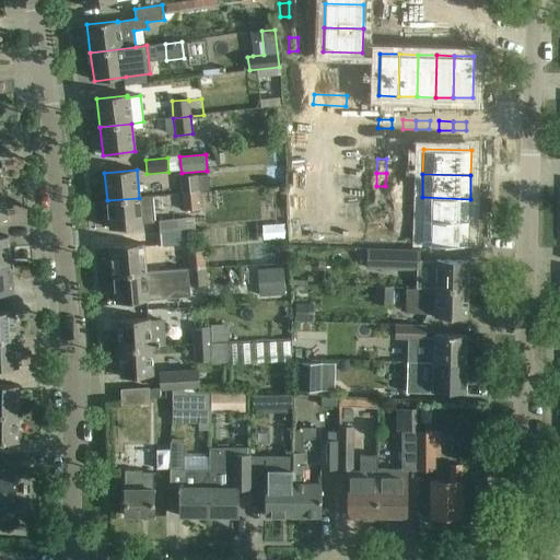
[(207,175),(197,176),(179,177),(182,194),(199,191),(208,190),(207,175)]
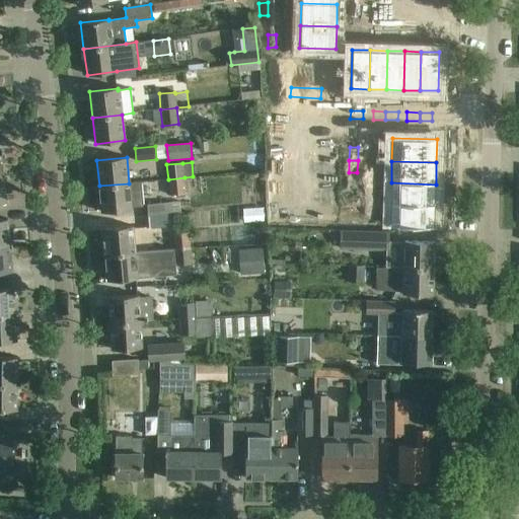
[(186,194),(184,177),(168,179),(169,196),(186,194)]
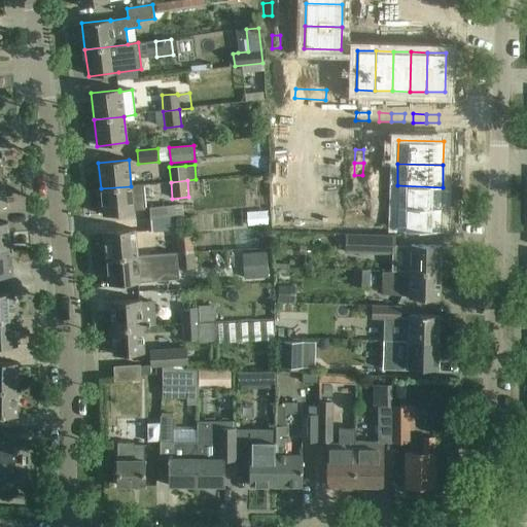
[(131,186),(101,188),(103,215),(133,213),(133,210),(145,209),(143,184),(131,186)]
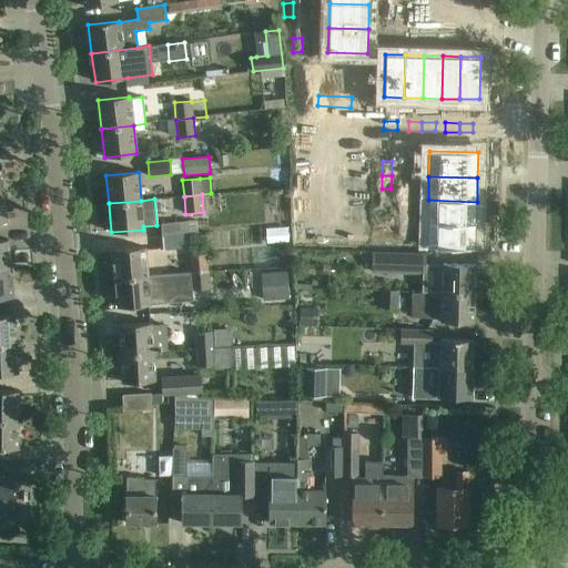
[(428,200),(427,224),(476,225),(477,202),(428,200)]
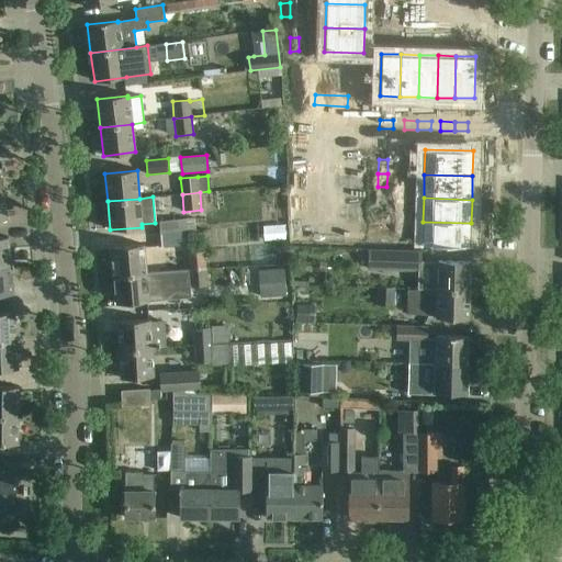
[(392,221),(409,221),(411,204),(392,204),(392,221)]
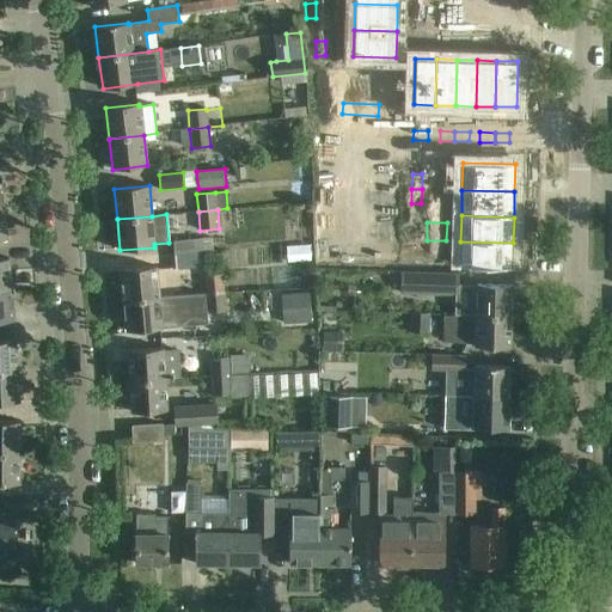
[(410,225),(410,240),(420,240),(421,226),(410,225)]
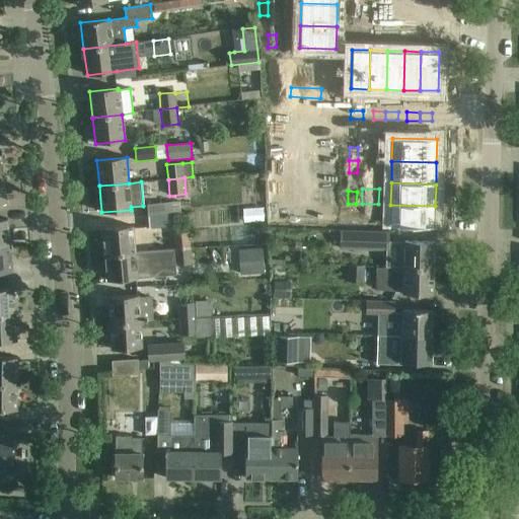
[(179,202),(147,205),(148,217),(180,214),(179,202)]
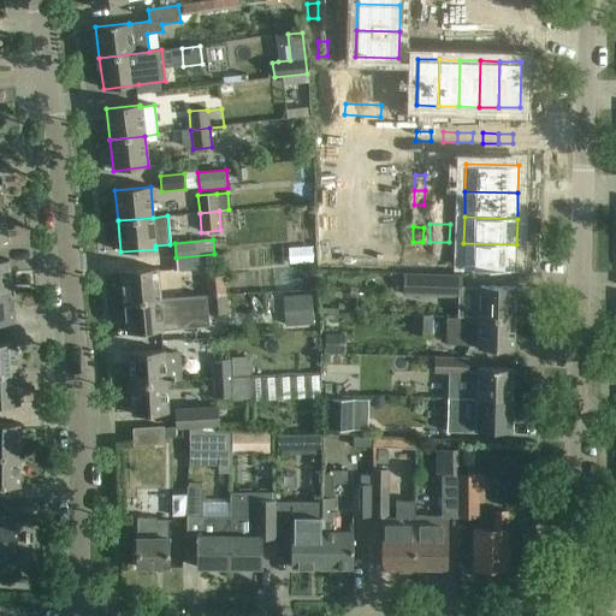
[(413,242),(413,256),(422,256),(422,242),(413,242)]
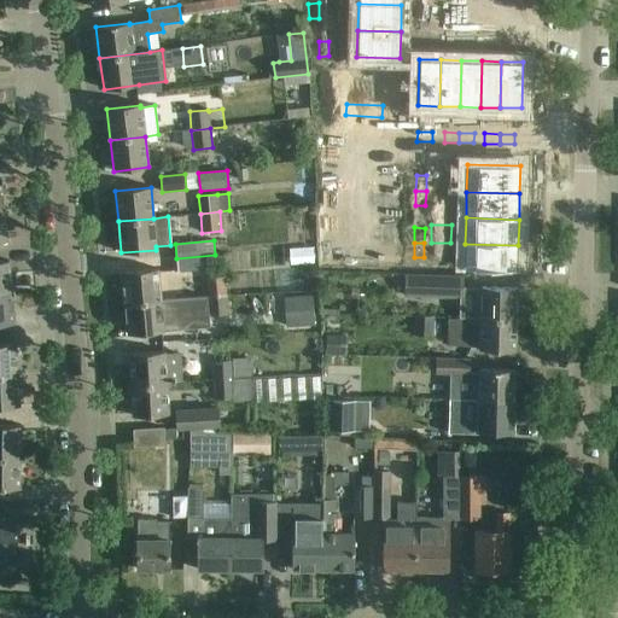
[(465,244),(465,272),(517,273),(518,245),(465,244)]
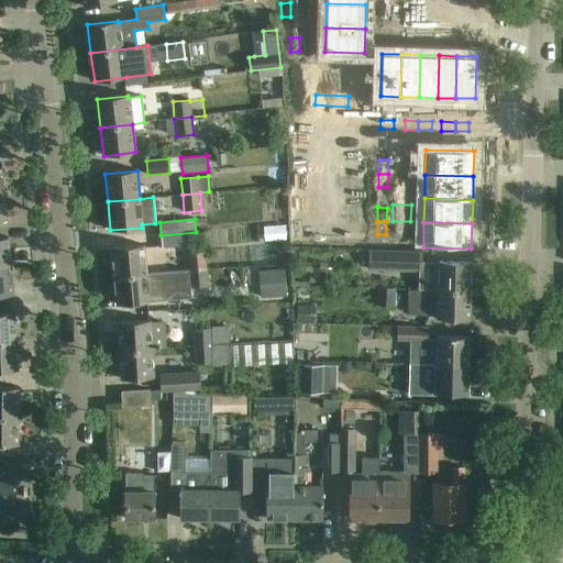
[(188,246),(187,233),(161,235),(162,249),(188,246)]
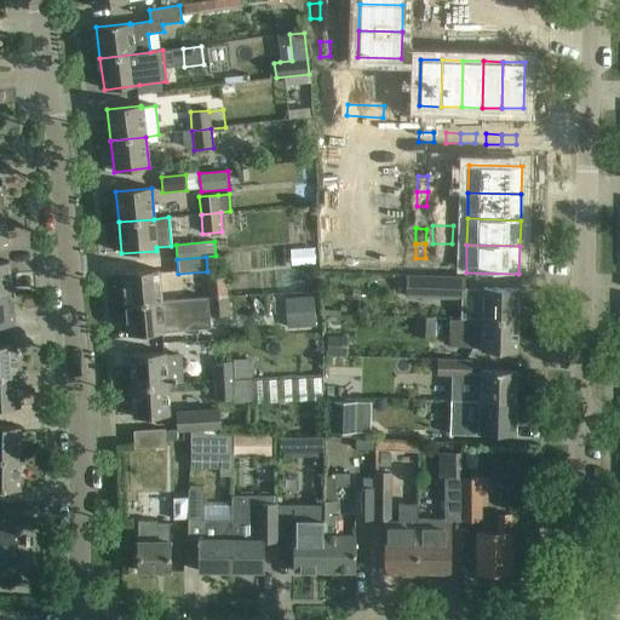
[(0,293),(11,293),(9,262),(0,262),(0,293)]
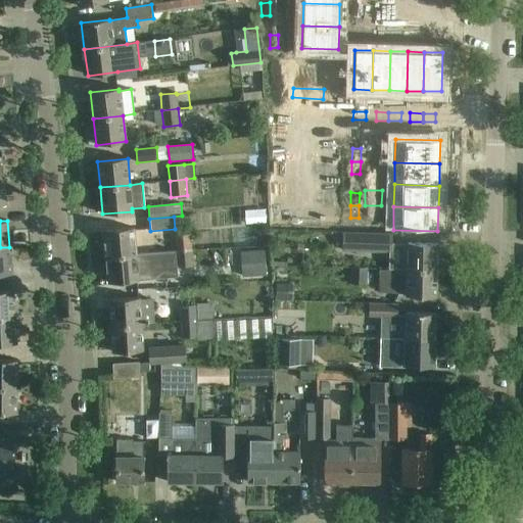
[(190,225),(190,242),(207,242),(206,225),(190,225)]
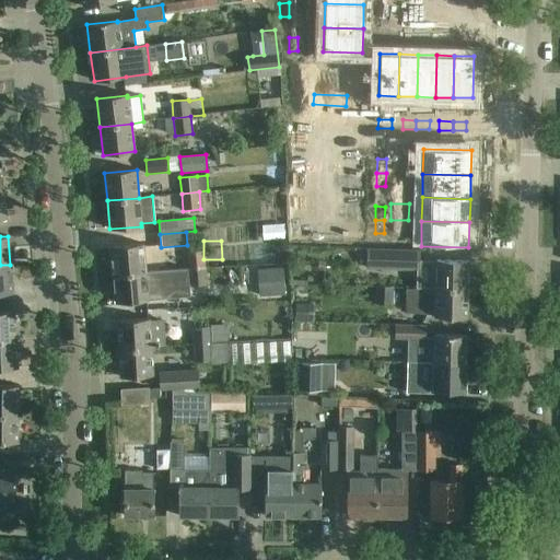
[(112,246),(114,276),(146,272),(143,244),(112,246)]
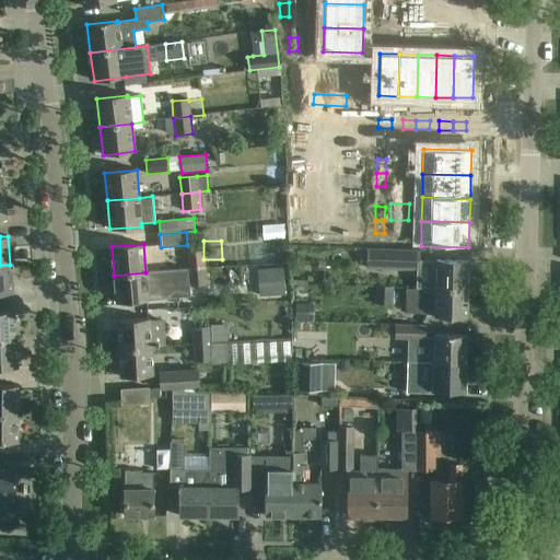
[(202,249),(187,252),(189,268),(203,267),(202,249)]
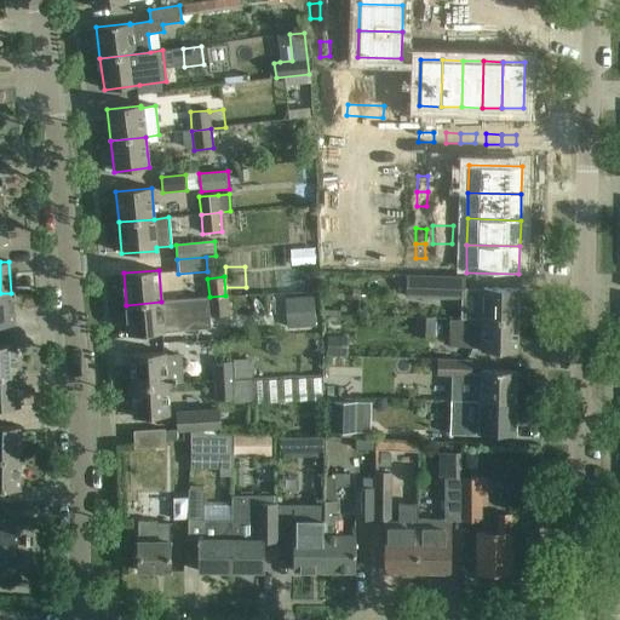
[(406,298),(464,299),(464,279),(407,276),(406,298)]
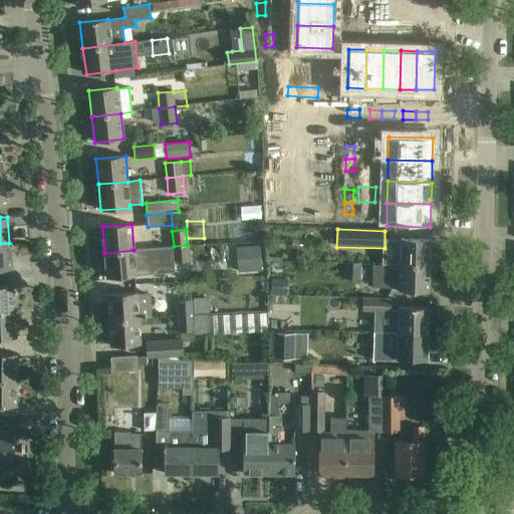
[(206,238),(188,240),(190,256),(208,254),(206,238)]
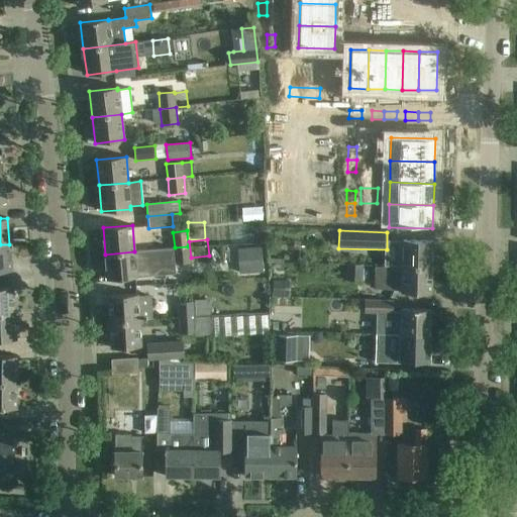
[(402,240),(401,266),(431,267),(432,241),(402,240)]
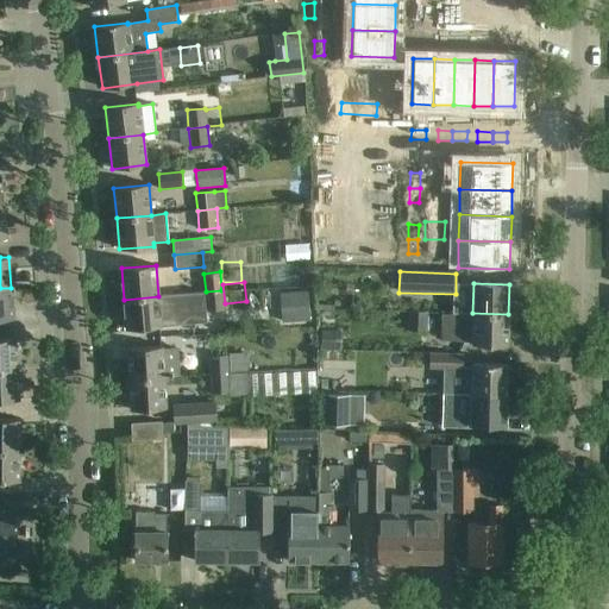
[(0,288),(0,320),(14,319),(11,288),(0,288)]
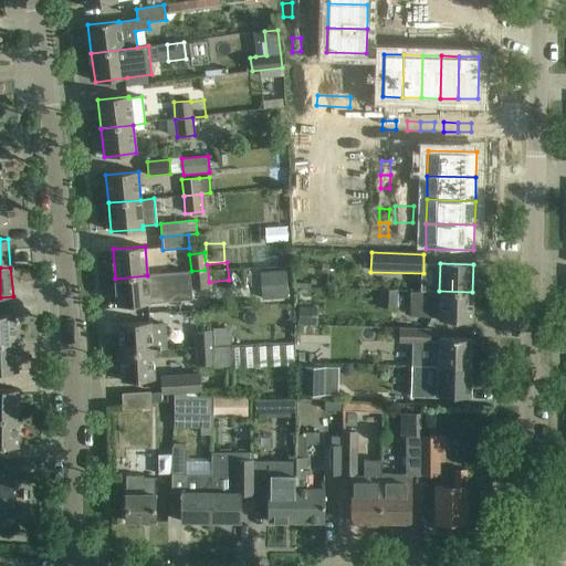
[(208,289),(206,270),(191,271),(192,290),(208,289)]
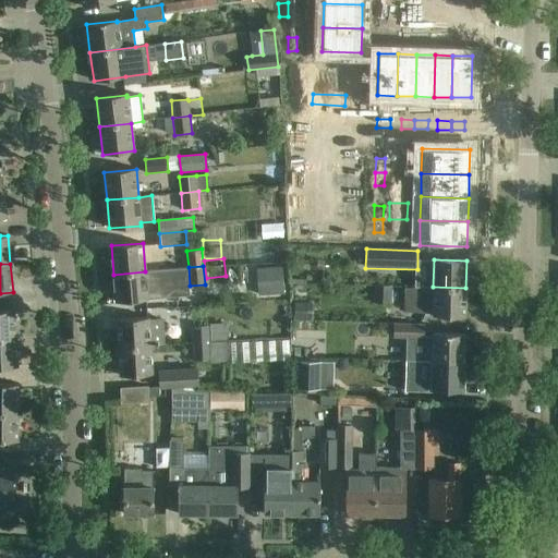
[(261,267),(262,294),(284,293),(283,266),(261,267)]
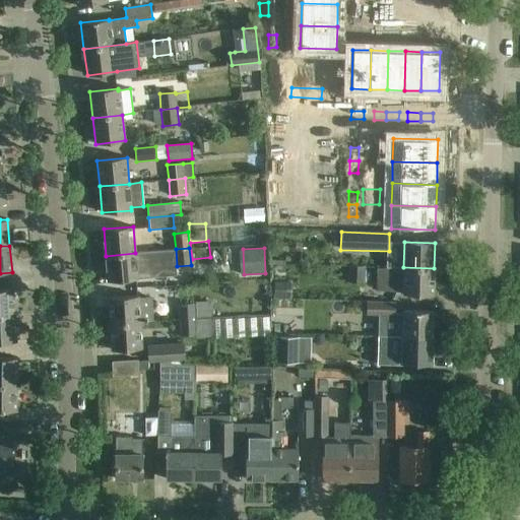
[(135,253),(106,256),(108,281),(137,279),(137,278),(153,277),(152,268),(176,266),(174,250),(135,253)]
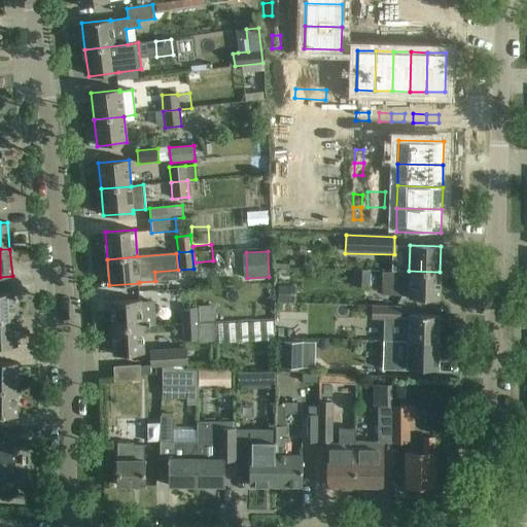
[(353,286),(369,287),(370,271),(354,270),(353,286)]
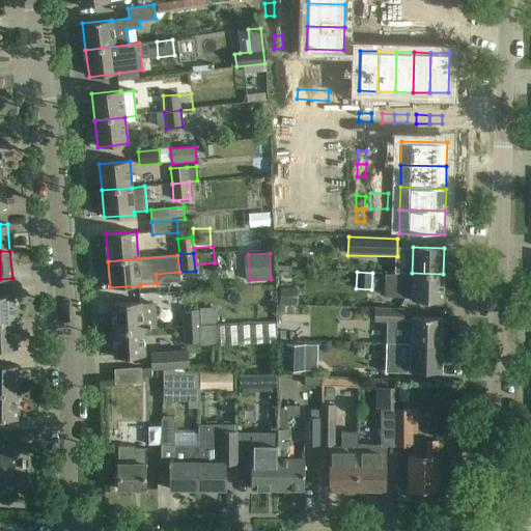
[(443,274),(412,273),(412,275),(386,274),(386,283),(396,283),(396,298),(412,298),(412,301),(443,302),(443,274)]
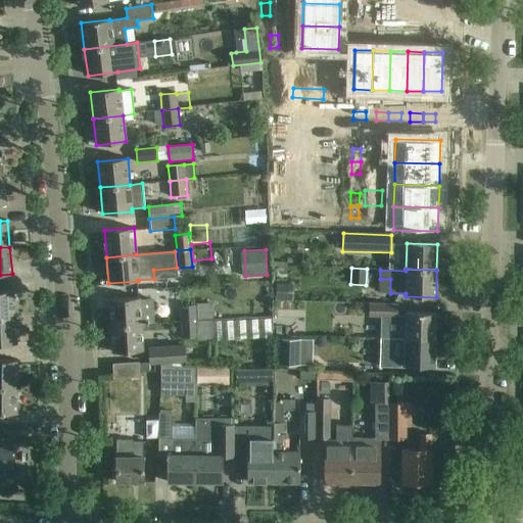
[(0,291),(0,318),(14,318),(13,291),(0,291)]
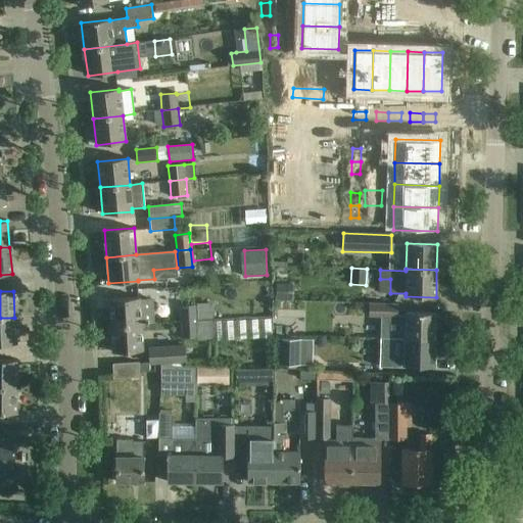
[(212,330),(226,329),(226,295),(211,295),(212,330)]
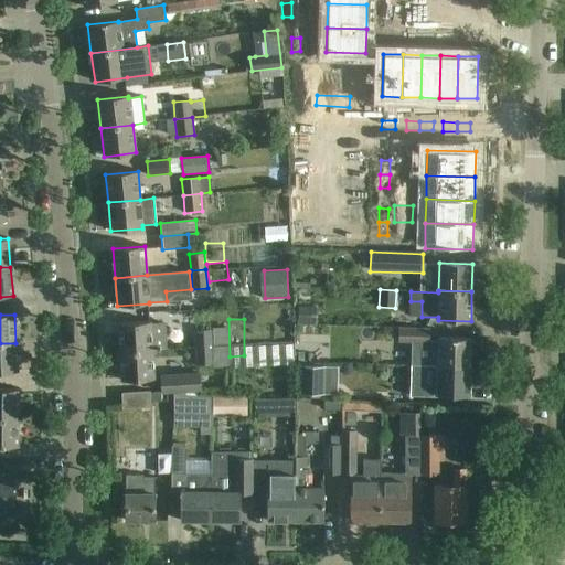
[(118,323),(120,353),(152,351),(166,351),(163,323),(150,324),(150,321),(118,323)]
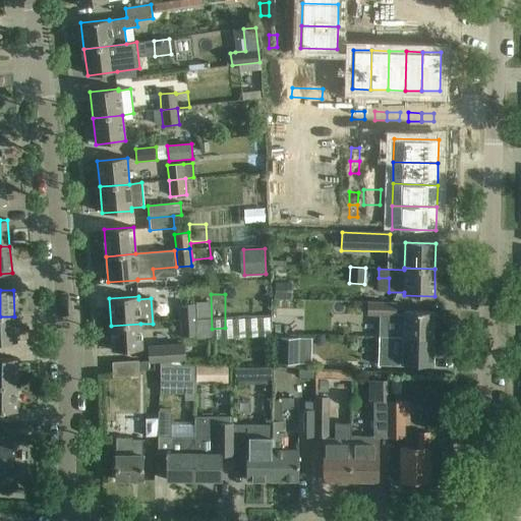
[(379,338),(402,338),(432,339),(433,312),(403,311),(403,314),(395,314),(396,300),(367,299),(366,315),(380,315),(379,338)]
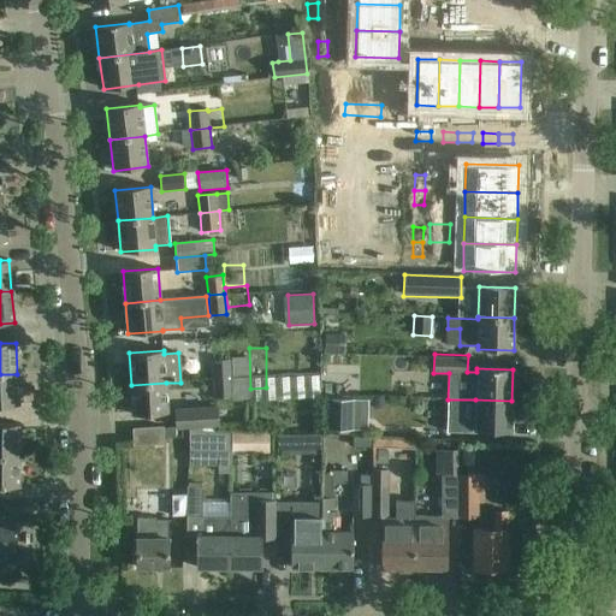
[(212,361),(213,380),(242,379),(242,377),(231,378),(231,360),(212,361)]
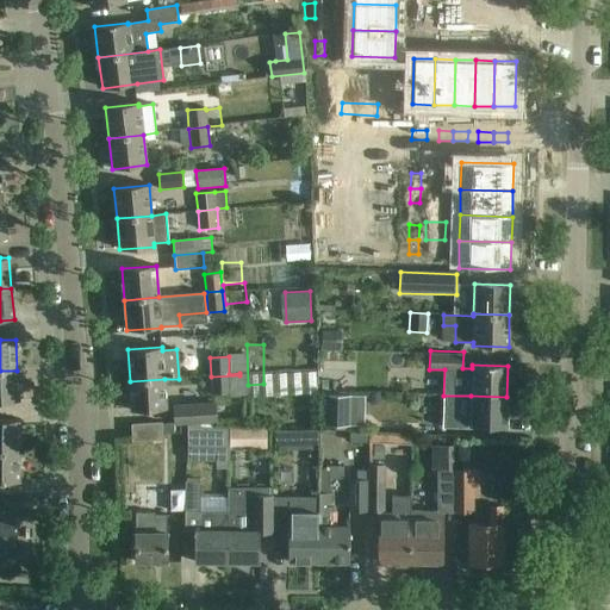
[(332,363),(265,365),(265,386),(332,385),(332,363)]
